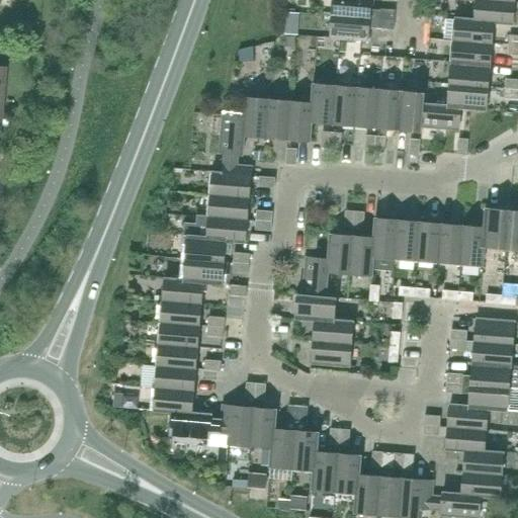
[(371,9),(371,0),(333,0),(332,15),(395,20),(396,11),(371,9)]
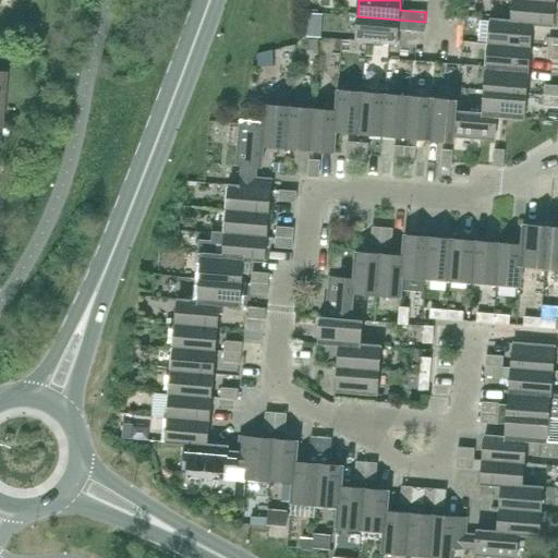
[(553,26),(555,2),(532,0),(512,0),(511,21),(511,22),(532,24),(532,25),(553,26)]
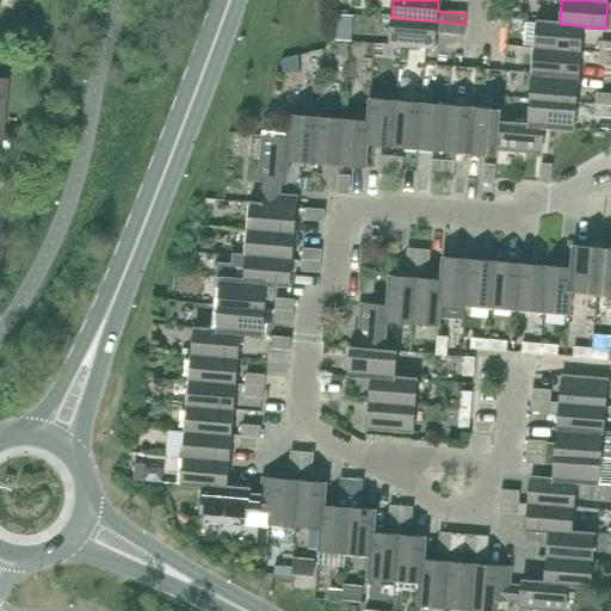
[(464,36),(466,24),(392,18),(389,44),(434,49),(436,34),(464,36)]
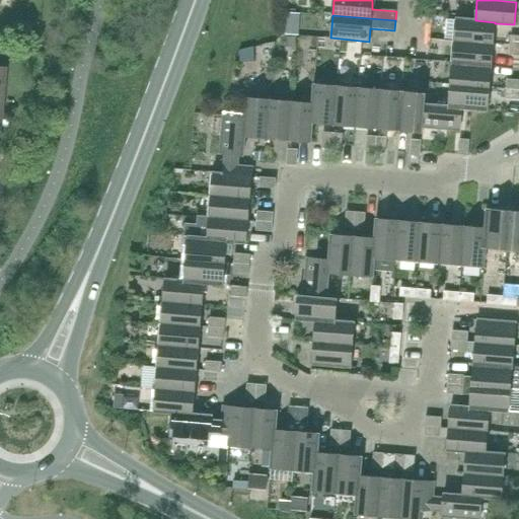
[(475,20),(475,19),(456,18),(454,41),(494,44),(495,23),(495,22),(475,20)]
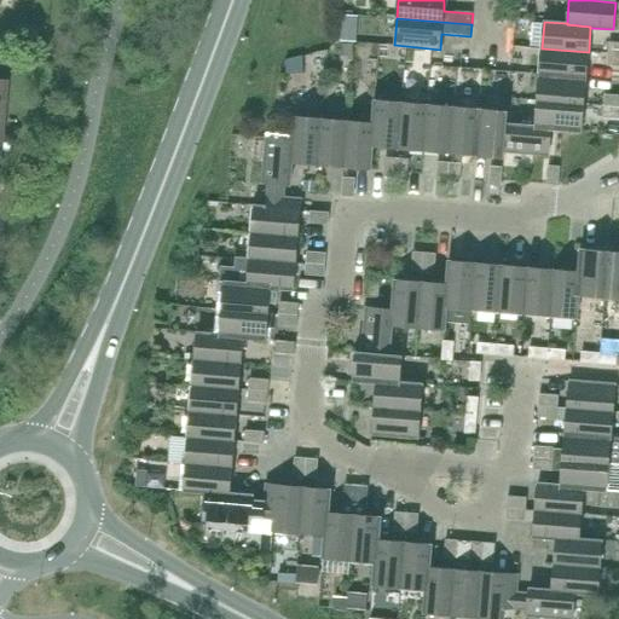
[(618,55),(618,42),(608,42),(608,55),(618,55)]
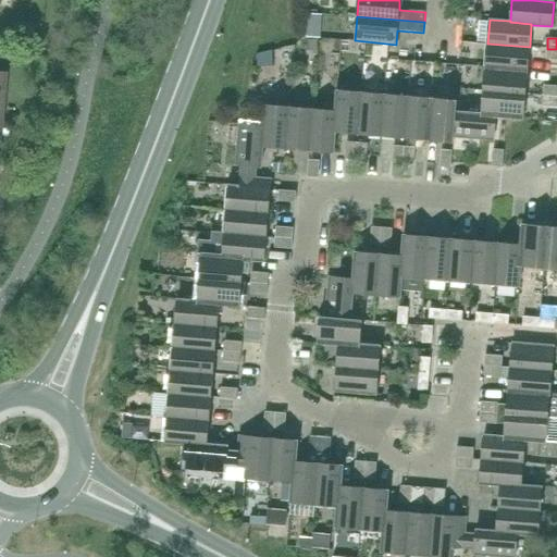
[(528,71),(530,47),(487,44),(486,67),(528,71)]
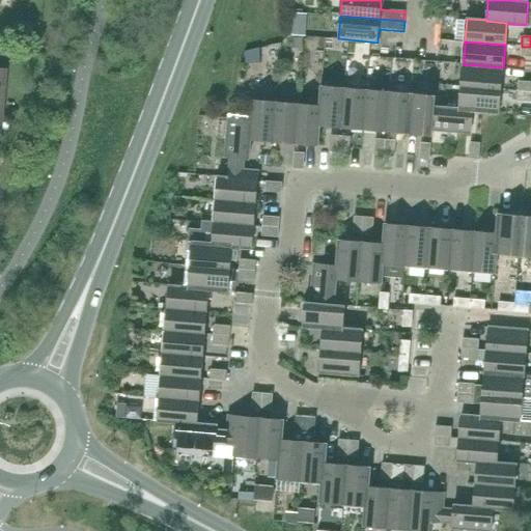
[(530,57),(530,47),(522,47),(521,56),(530,57)]
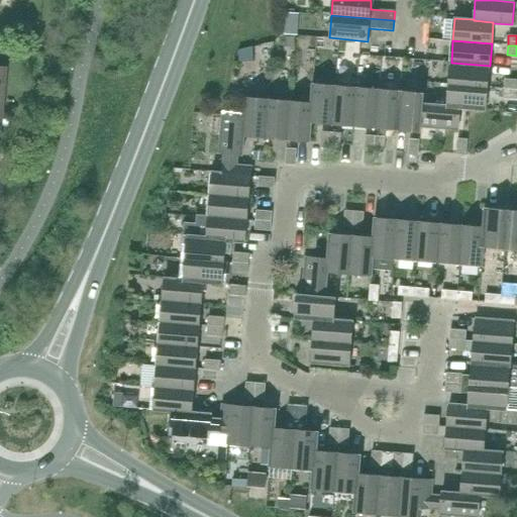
[(488,87),(490,66),(451,63),(449,84),(488,87)]
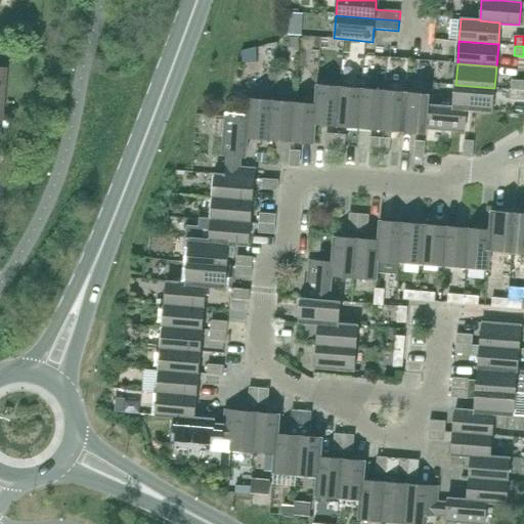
[(523,90),(523,80),(512,80),(511,90),(523,90)]
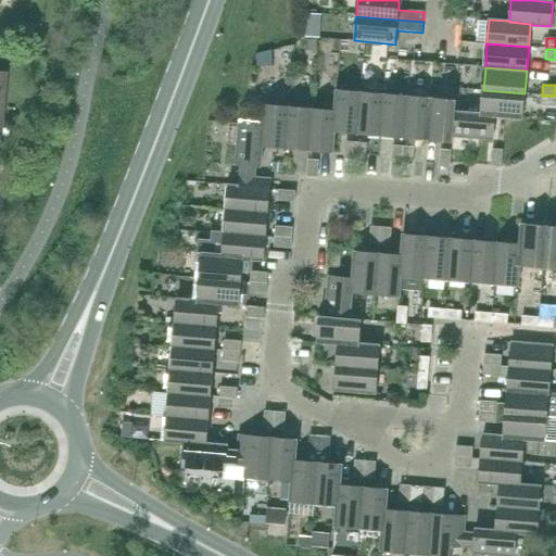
[(357,134),(361,92),(337,90),(335,111),(336,111),(335,131),(336,131),(357,134)]
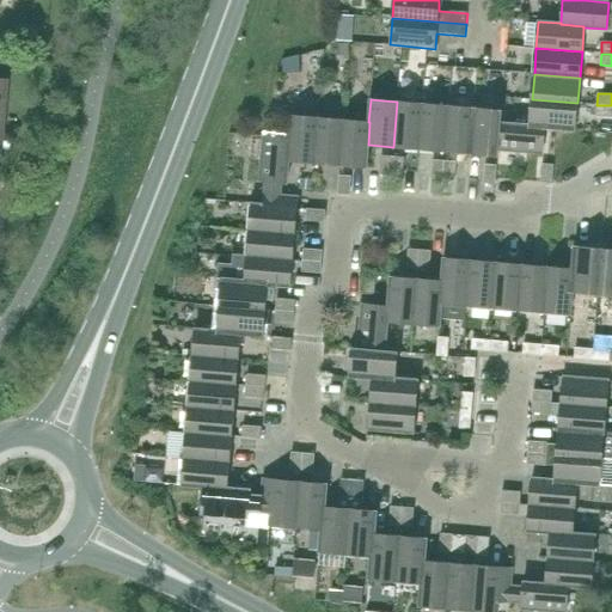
[(575,130),(577,103),(532,99),(530,124),(530,126),(545,127),(545,128),(555,129),(575,130)]
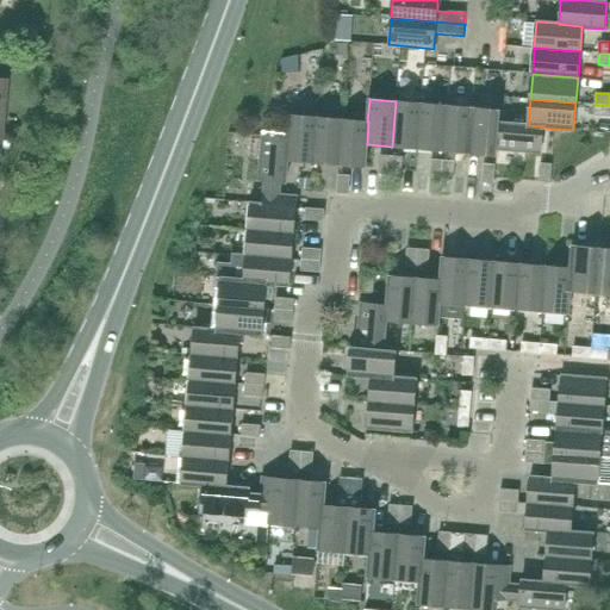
[(418,149),(422,104),(396,101),(392,147),(418,149)]
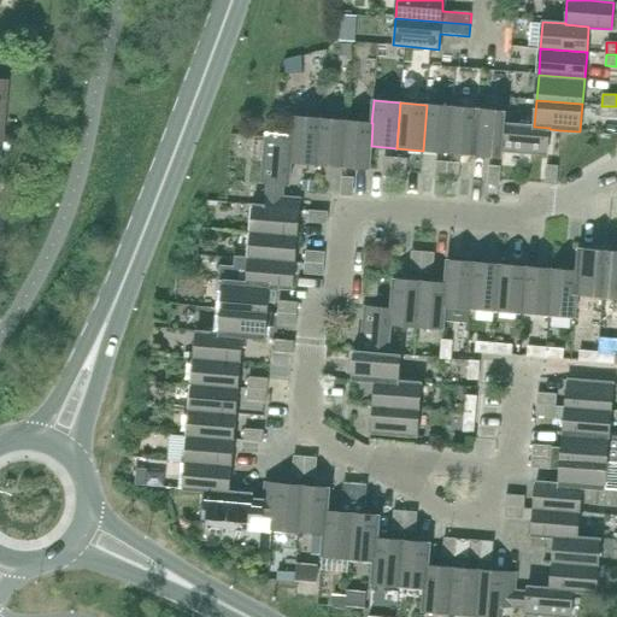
[(448,153),(453,107),(427,105),(423,151),(448,153)]
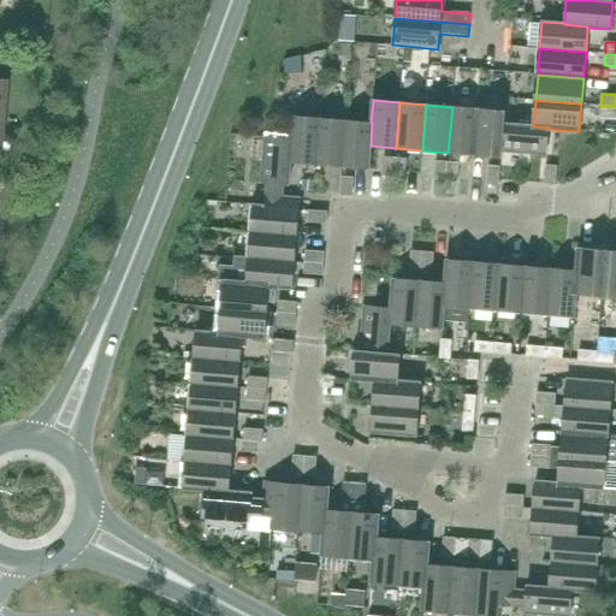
[(615,118),(615,106),(600,106),(599,117),(615,118)]
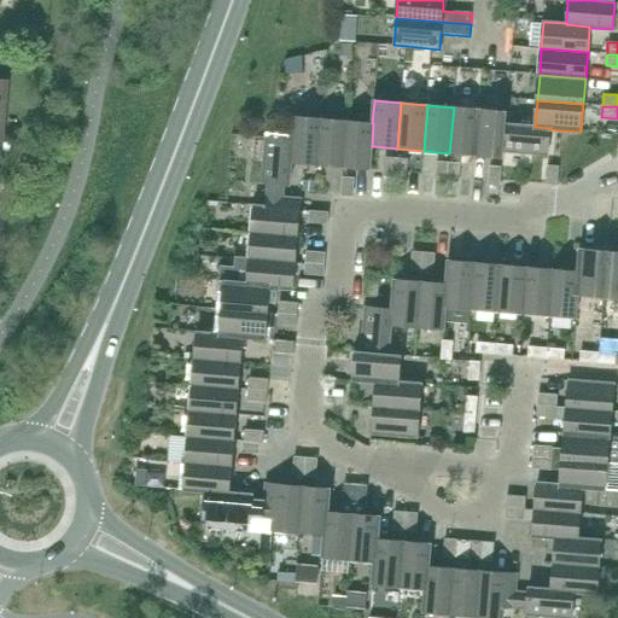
[(476,155),(479,109),(454,108),(449,153),(476,155)]
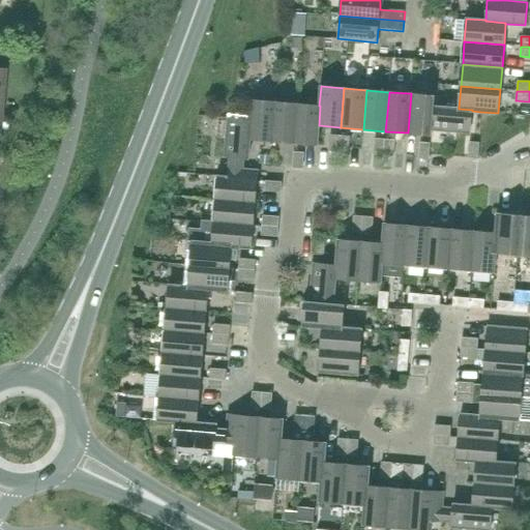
[(431,135),(432,130),(434,106),(434,95),(411,93),(408,133),(431,135)]
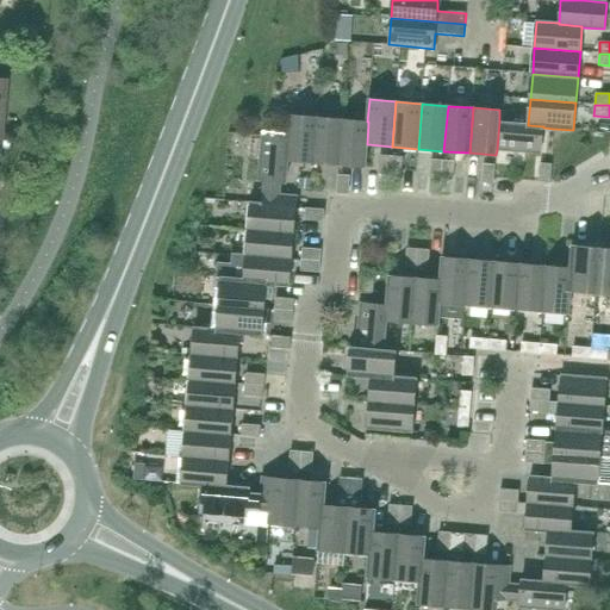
[(313,162),(317,117),(291,114),(288,138),(290,138),(287,161),(313,162)]
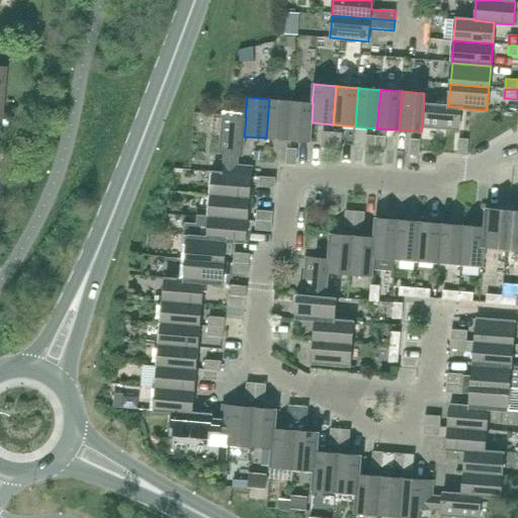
[(287,140),(291,101),(269,99),(266,138),(287,140)]
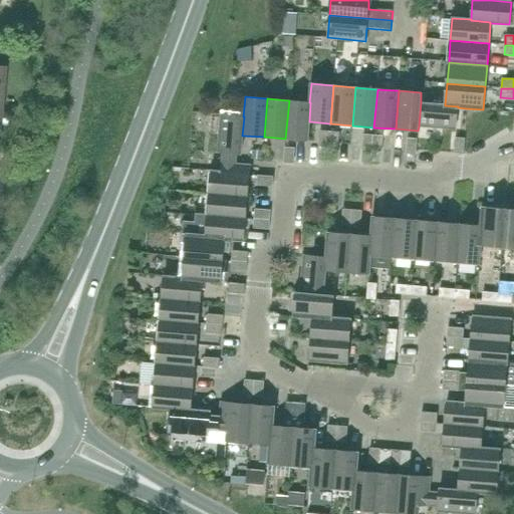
[(310,102),(309,102),(289,100),(285,139),(308,141),(310,121),(309,121),(310,102)]
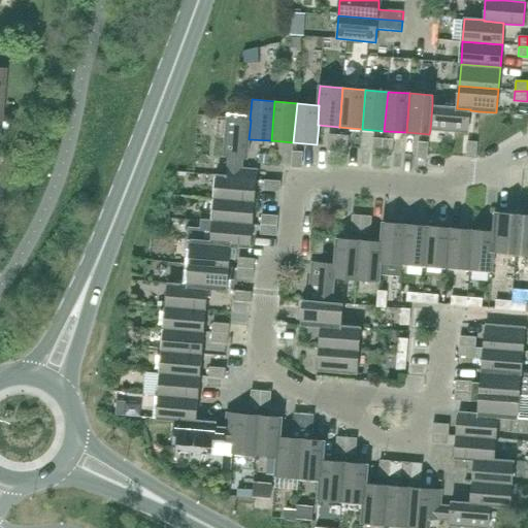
[(457,108),(457,107),(432,105),(430,130),(468,133),(470,110),(470,109),(457,108)]
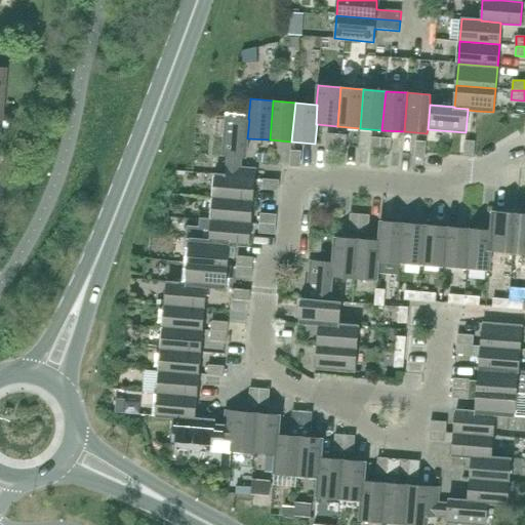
[(249,119),(248,119),(226,117),(223,156),(228,156),(226,175),(244,176),(244,168),(240,167),(241,157),(246,158),(247,138),(249,119)]
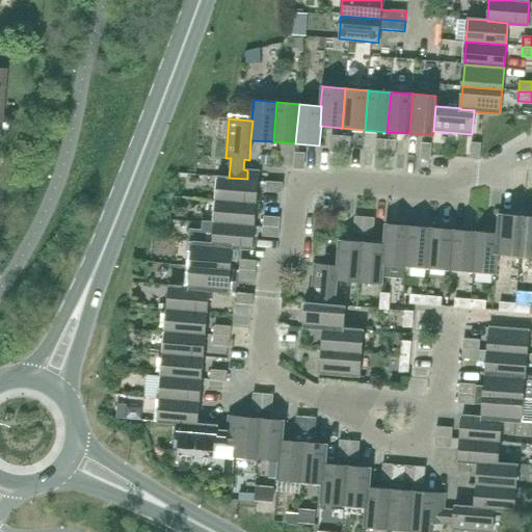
[(340,153),(341,136),(331,135),(329,152),(340,153)]
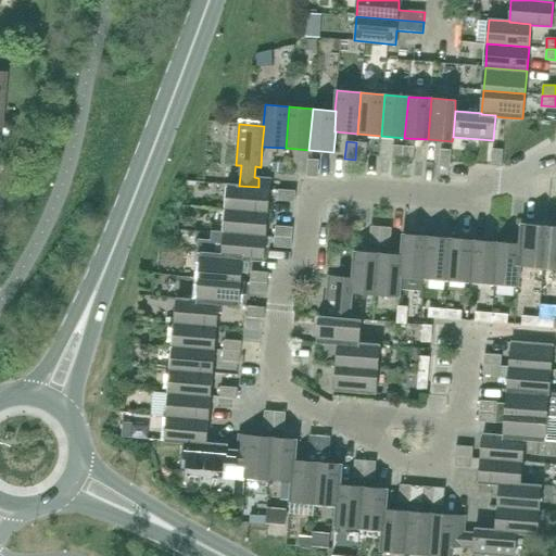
[(365,161),(367,143),(356,142),(355,160),(365,161)]
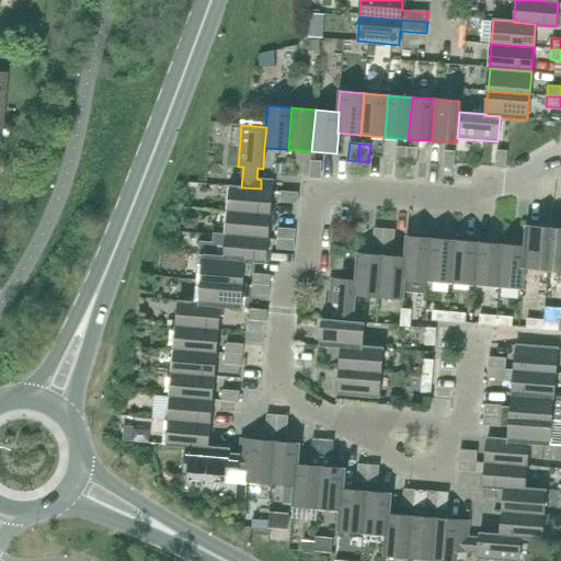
[(405,165),(407,148),(397,147),(395,164),(405,165)]
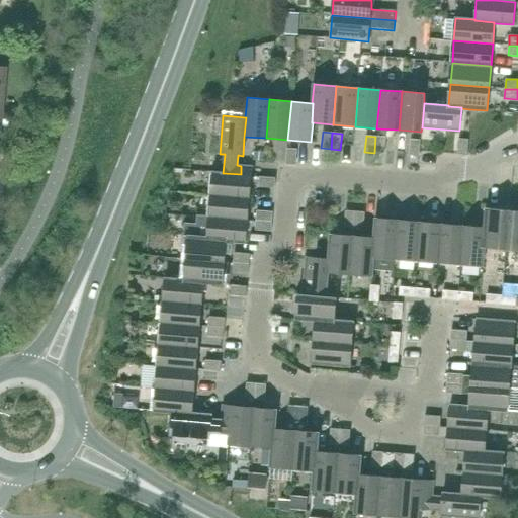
[(384,153),(385,138),(375,137),(374,153),(384,153)]
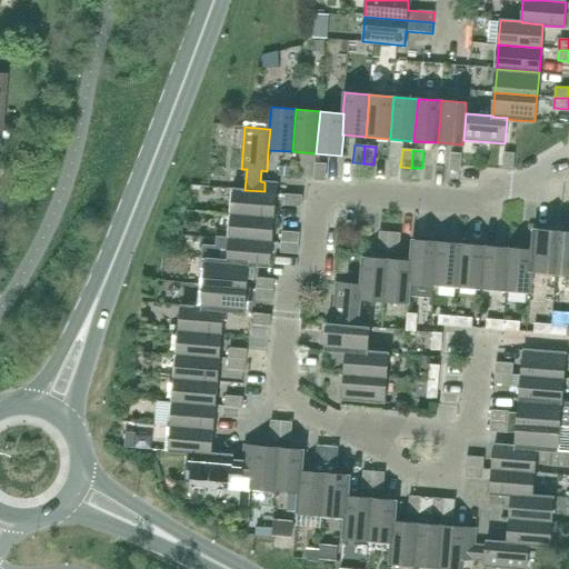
[(513,171),(515,153),(503,152),(502,170),(513,171)]
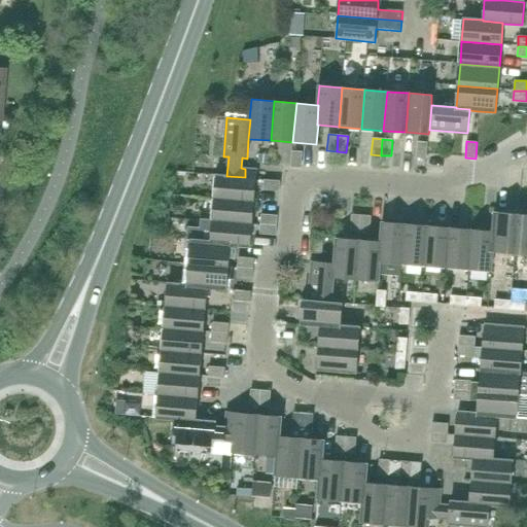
[(426,159),(427,142),(418,142),(416,157),(426,159)]
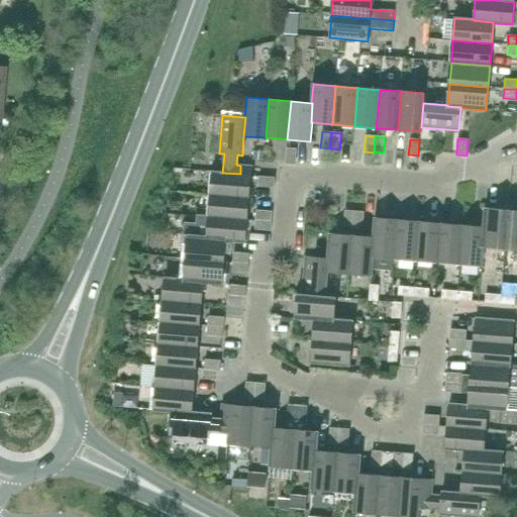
[(295,165),(296,148),(287,147),(285,164),(295,165)]
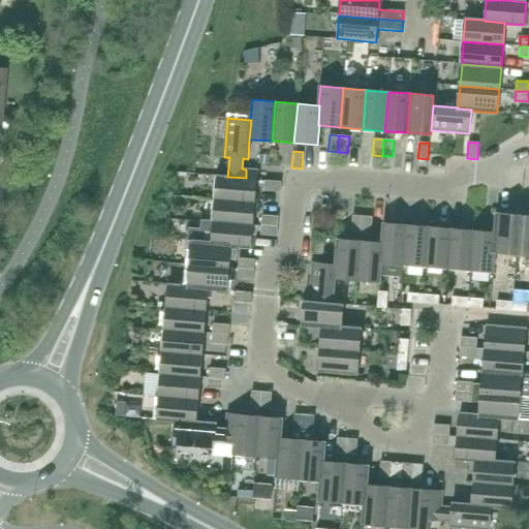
[(256,179),(257,169),(246,169),(246,178),(256,179)]
